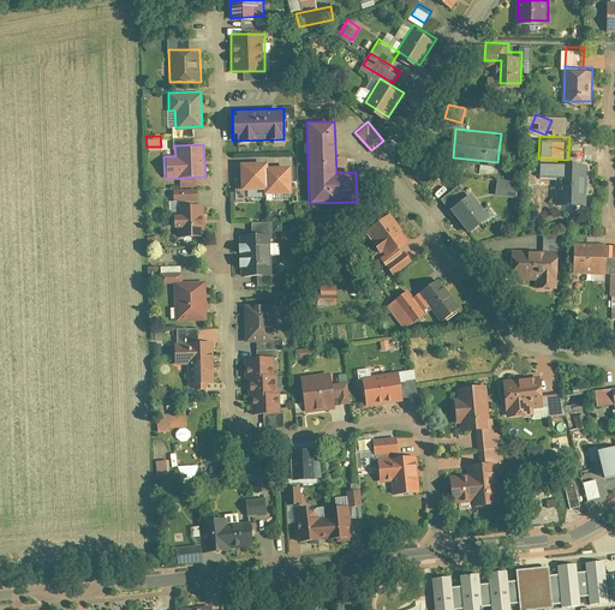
[(267,161),(238,162),(240,191),(266,190),(266,196),(291,195),(288,167),(267,168),(267,161)]
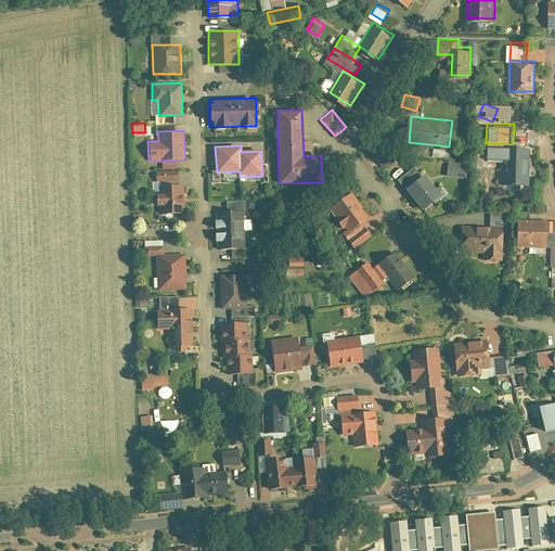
[(501,158),(501,146),(483,146),(482,158),(501,158)]
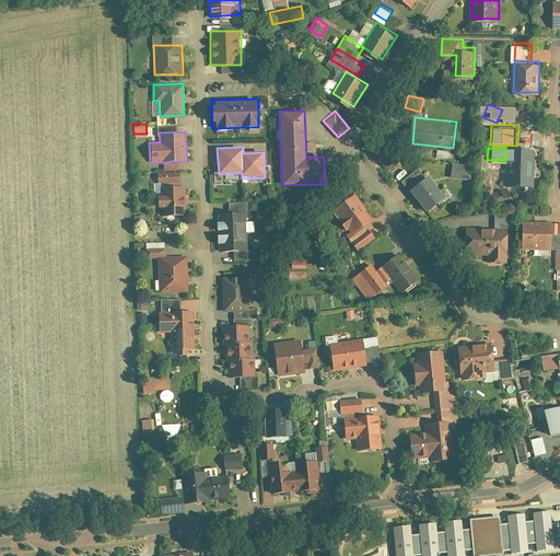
[(536,148),(509,148),(509,183),(536,183),(536,148)]
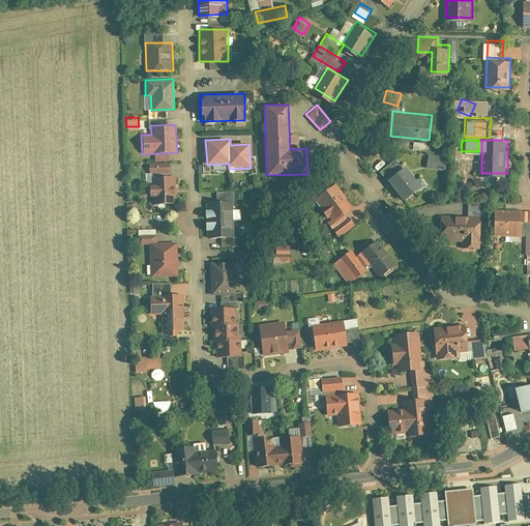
[(447,153),(431,151),(429,166),(445,168),(447,153)]
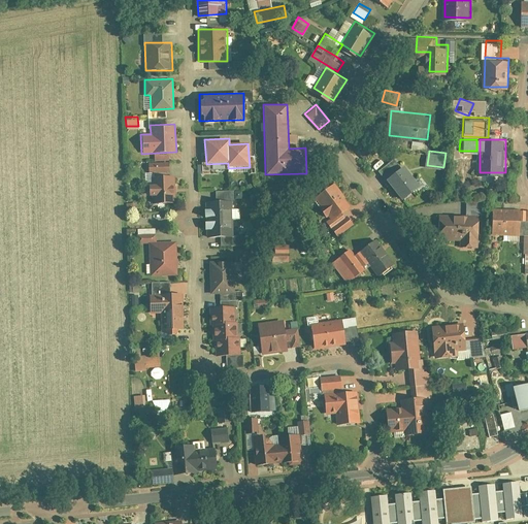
[(147,162),(150,204),(174,203),(173,174),(168,174),(167,161),(147,162)]
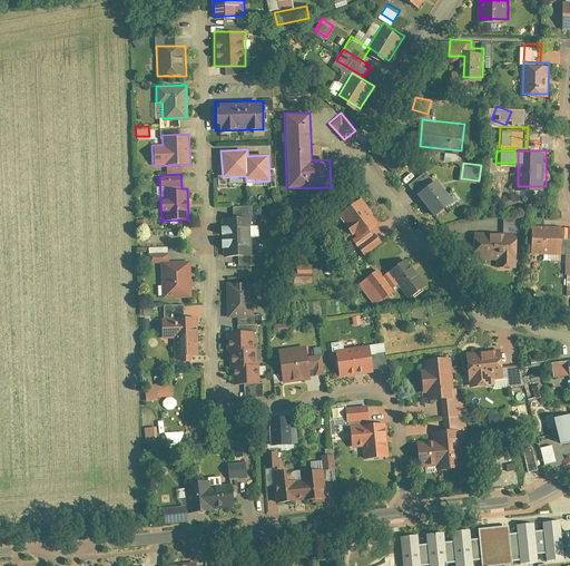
[(455,197),(439,177),(420,193),(436,213),(455,197)]
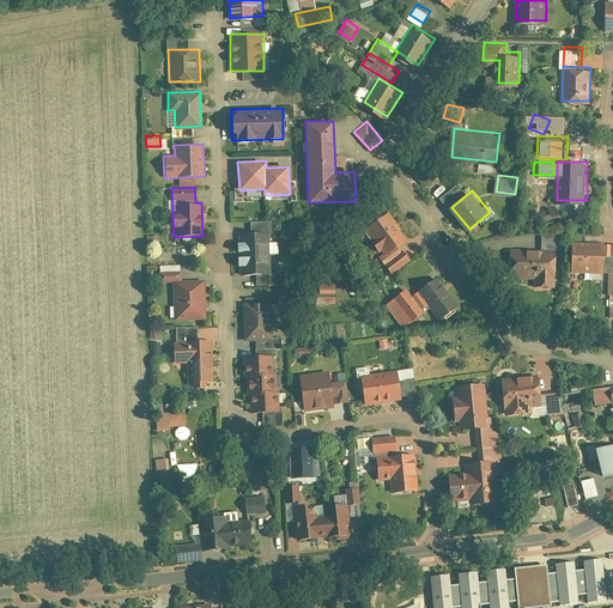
[(388,212),(364,230),(384,257),(408,239),(388,212)]
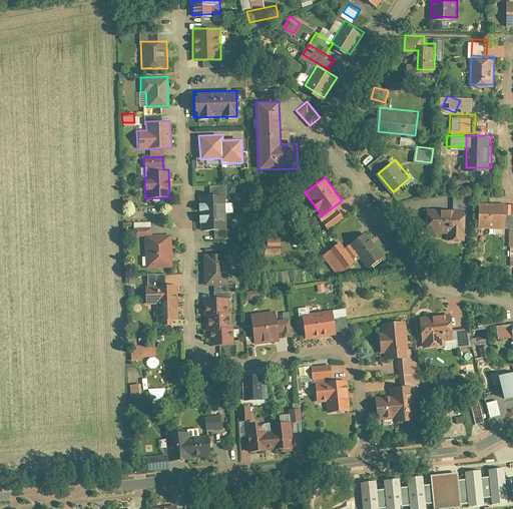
[(473,205),(473,191),(456,191),(456,205),(473,205)]
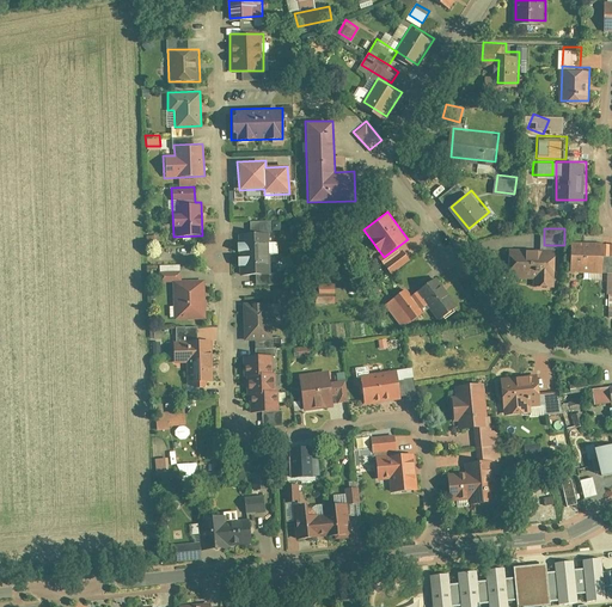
[(270,231),(237,232),(239,277),(273,275),(270,231)]
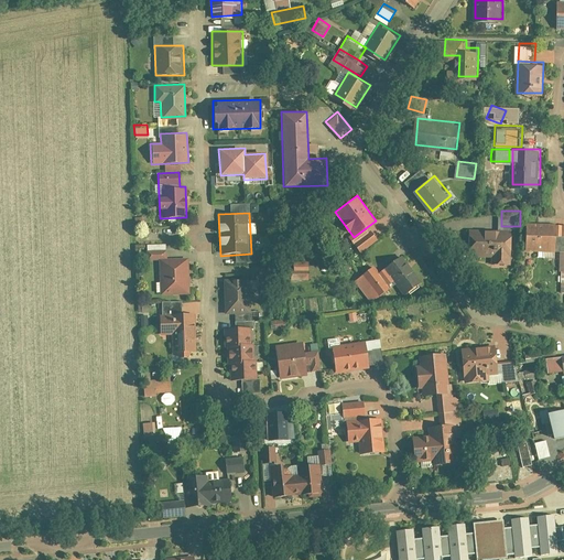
[(528,248),(557,248),(559,223),(528,223),(528,248)]
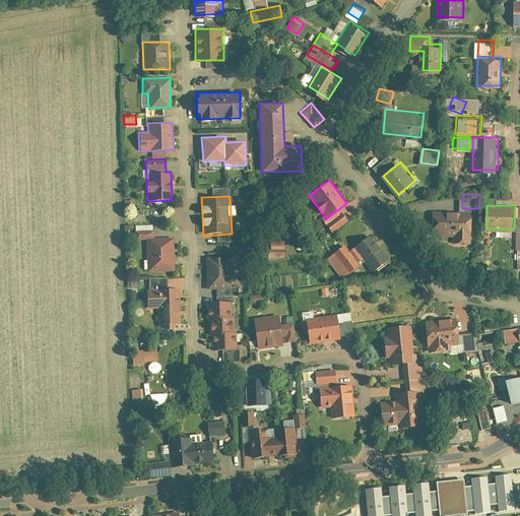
[(472,209),(435,209),(435,232),(455,232),(455,242),(472,242),(472,209)]
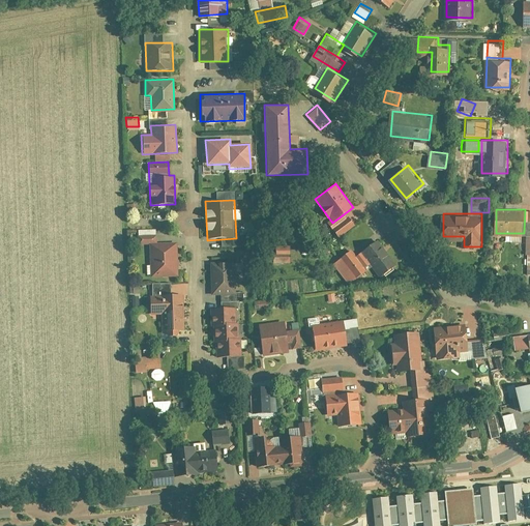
[(331,229),(337,238),(355,226),(348,216),(331,229)]
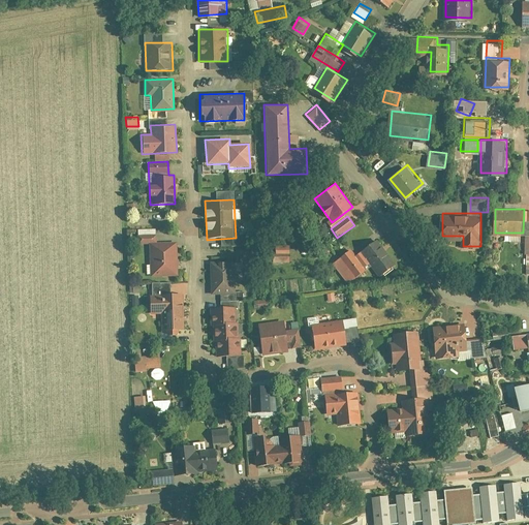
[(396,263),(376,238),(359,252),(379,277),(396,263)]
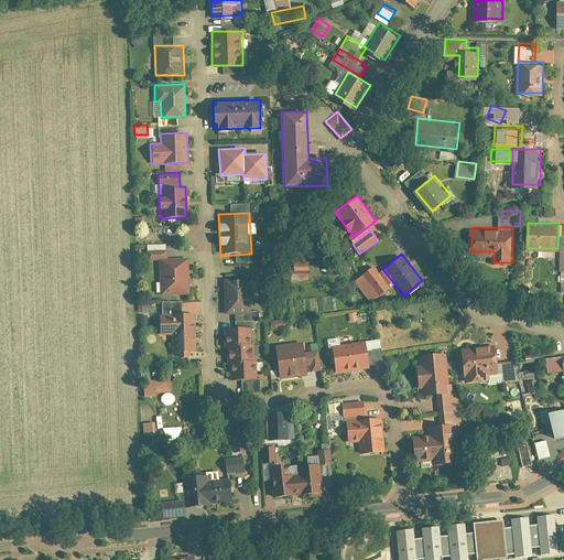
[(188,257),(156,258),(159,294),(191,293),(188,257)]
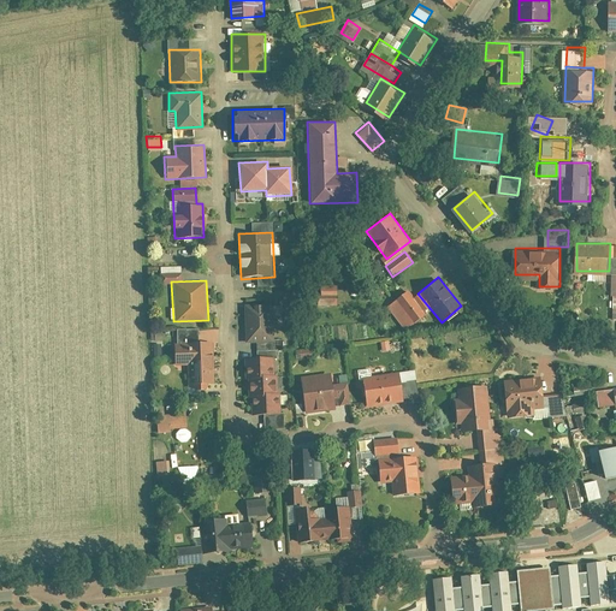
[(337,291),(336,282),(319,283),(319,291),(337,291)]
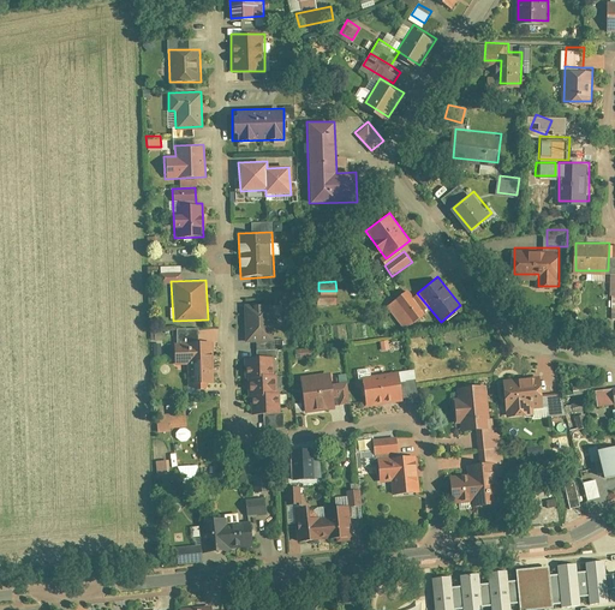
[(406,288),(384,304),(404,330),(425,315),(406,288)]
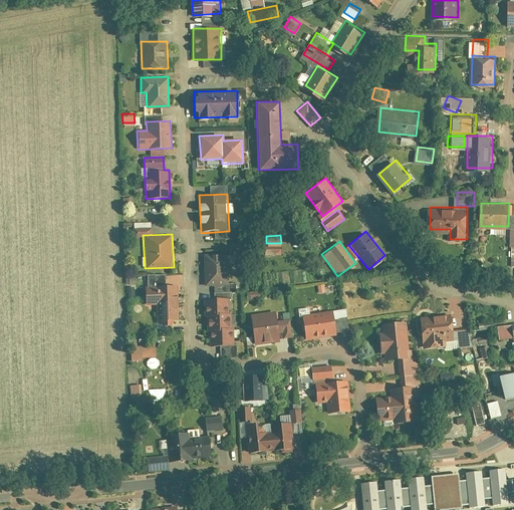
[(264,243),(264,252),(281,252),(281,243),(264,243)]
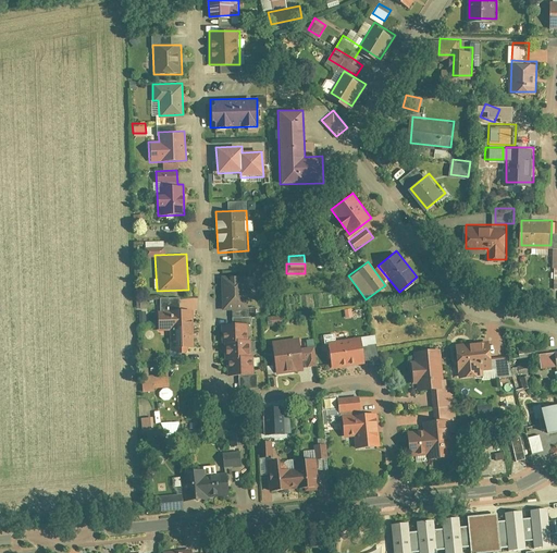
[(247,273),(221,274),(222,309),(248,309),(247,273)]
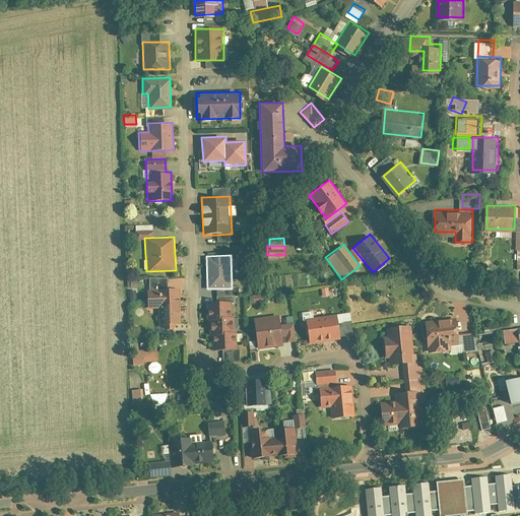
[(181,288),(145,289),(146,312),(157,312),(157,326),(182,325),(181,288)]
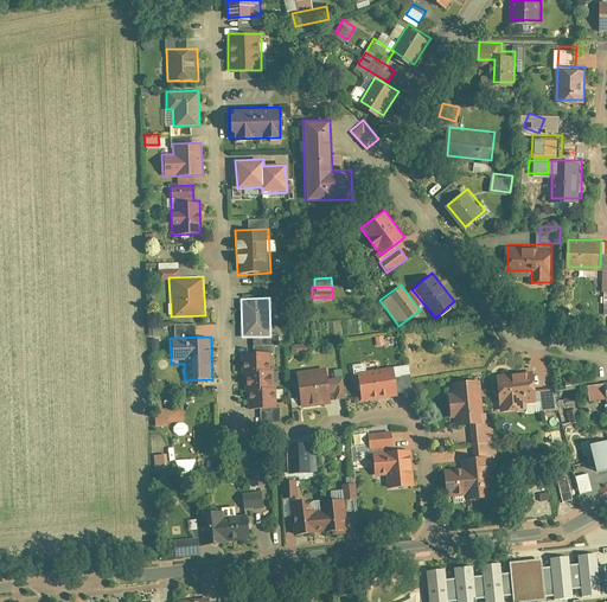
[(270,350),(241,352),(248,410),(276,407),(270,350)]
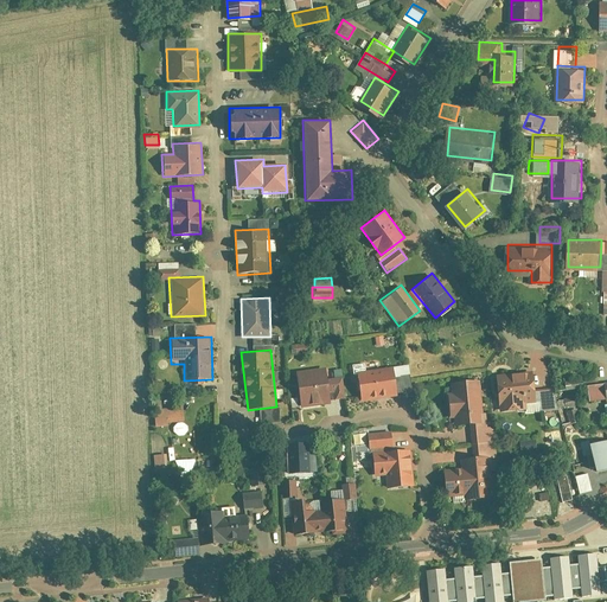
[(408,363),(393,365),(397,395),(413,394),(408,363)]
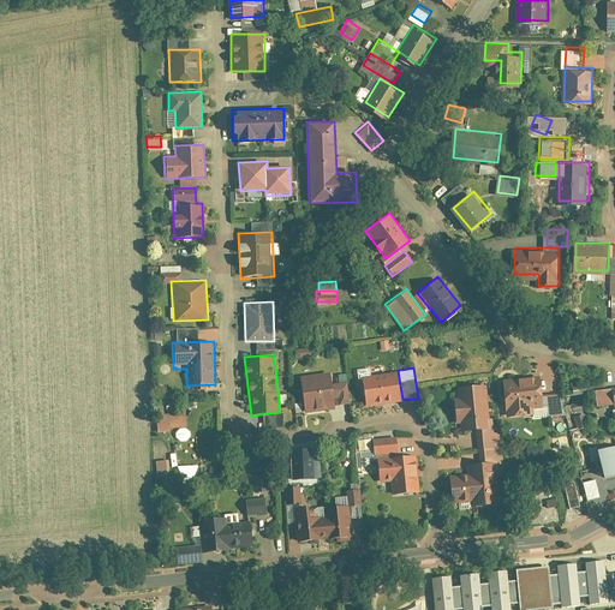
[(330,383),(329,370),(298,374),(304,413),(334,410),(333,404),(348,402),(346,382),(330,383)]
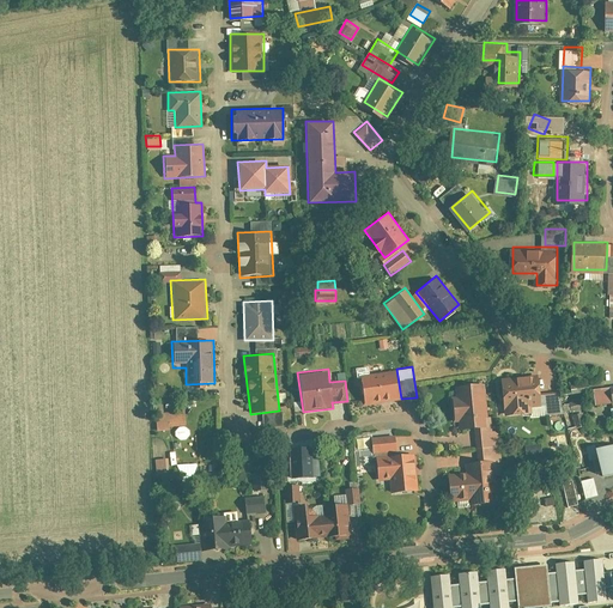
[(396,369),(359,374),(364,403),(401,399),(396,369)]
